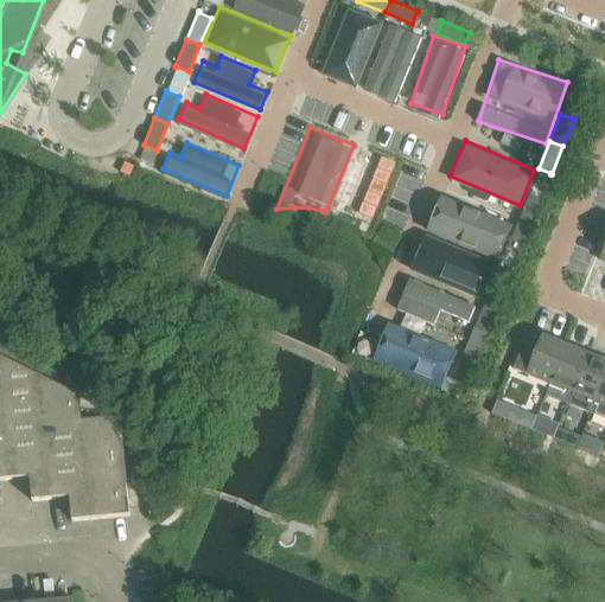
[(354,145),(326,212),(337,215),(349,223),(358,232),(365,241),(397,161),(354,145)]
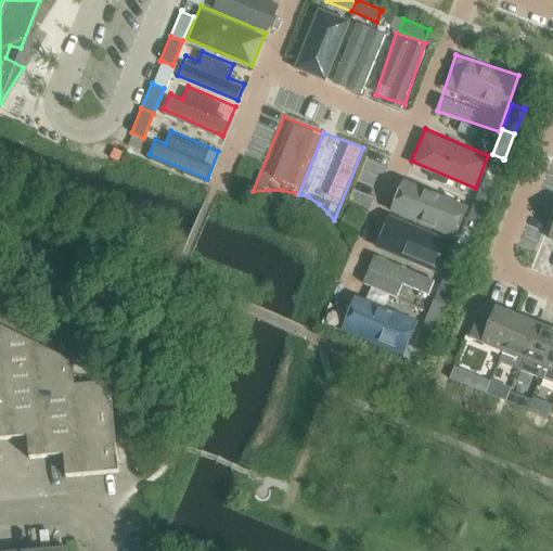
[(485,206),(496,180),(494,180),(494,181),(483,177),(473,201),(485,206)]
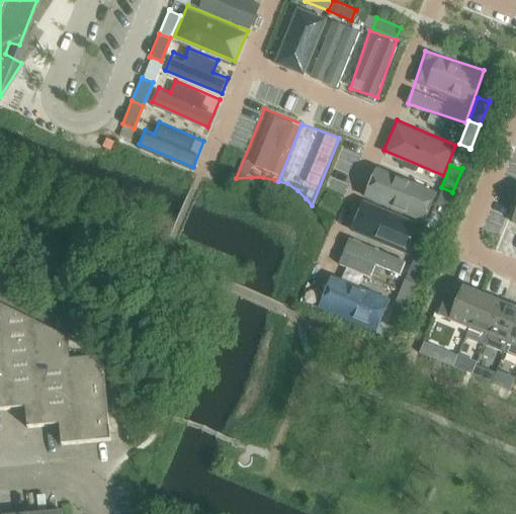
[(390,171),(377,200),(425,219),(436,188),(390,171)]
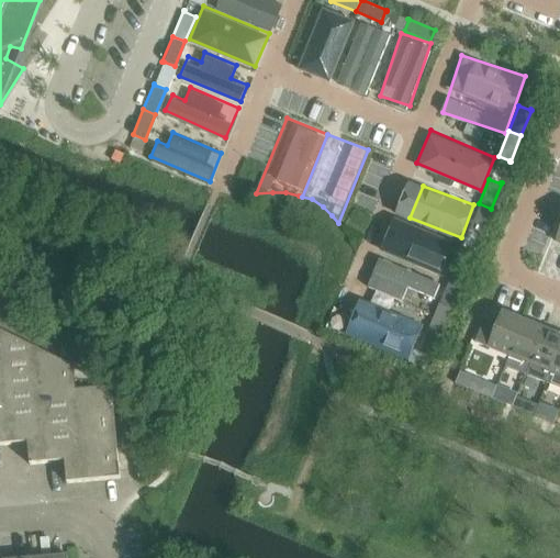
[(480,234),(480,235),(491,209),(479,203),(468,229),(480,234)]
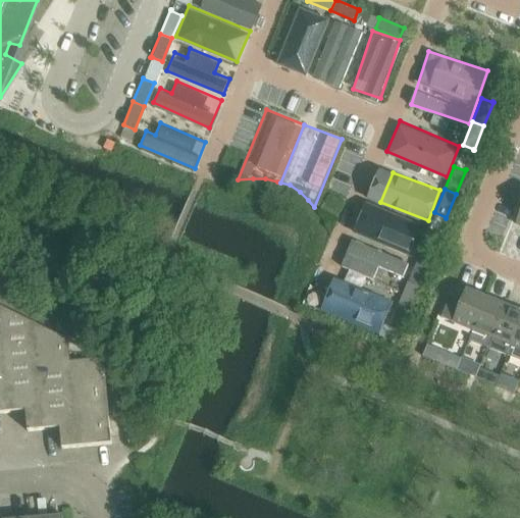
[(407,273),(424,221),(363,201),(342,265),(374,275),(377,264),(407,273)]
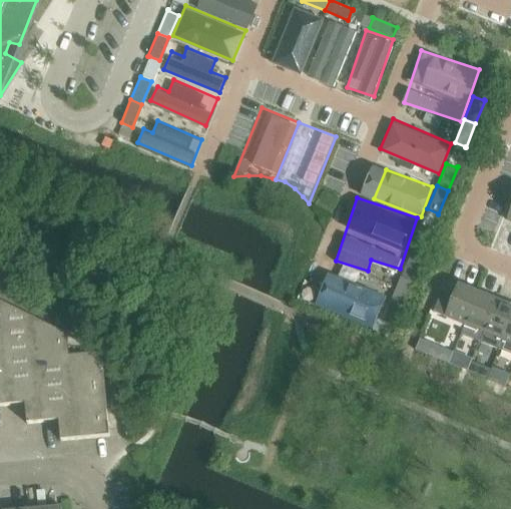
[(431,233),(430,233),(430,234),(419,229),(409,252),(421,258),(431,233)]
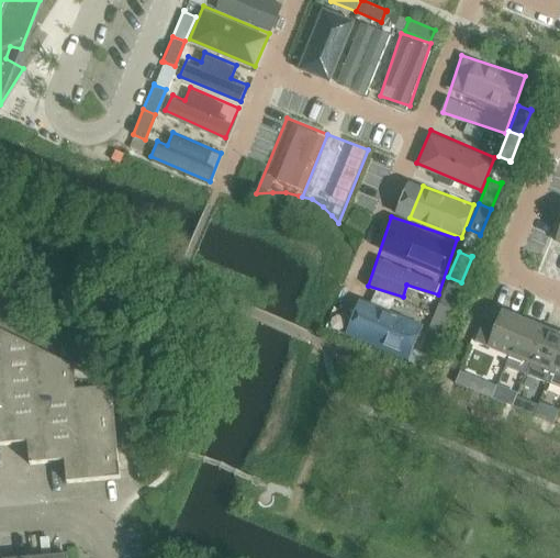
[(448,277),(438,302),(450,307),(449,308),(450,308),(461,282),(448,277)]
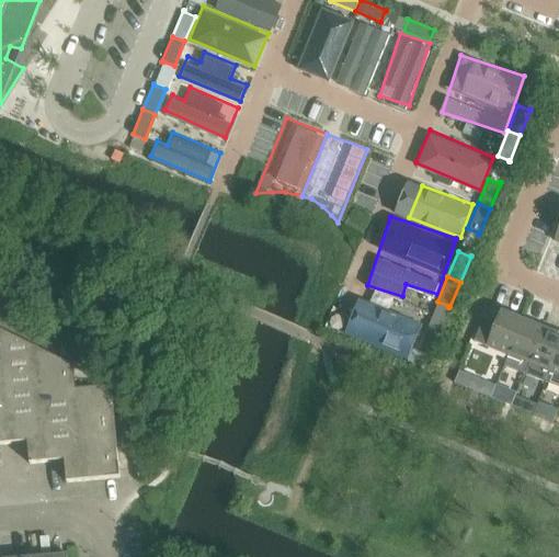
[(360,297),(344,331),(407,357),(417,336),(396,327),(401,314),(360,297)]
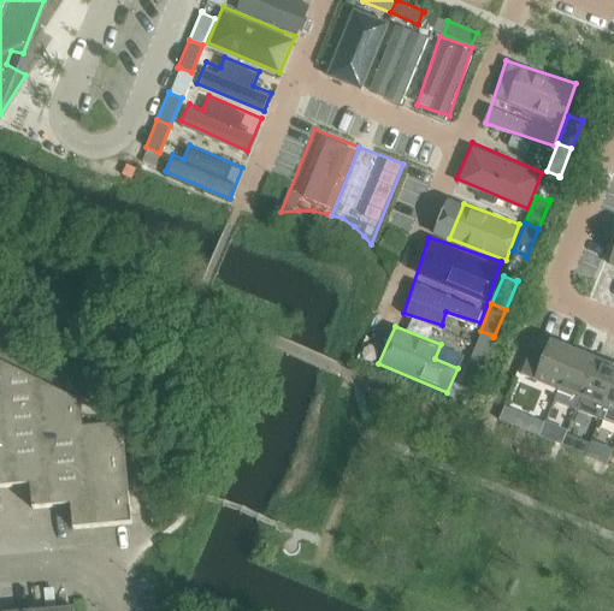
[(519,372),(556,387),(572,349),(548,339),(541,357),(527,351),(519,372)]
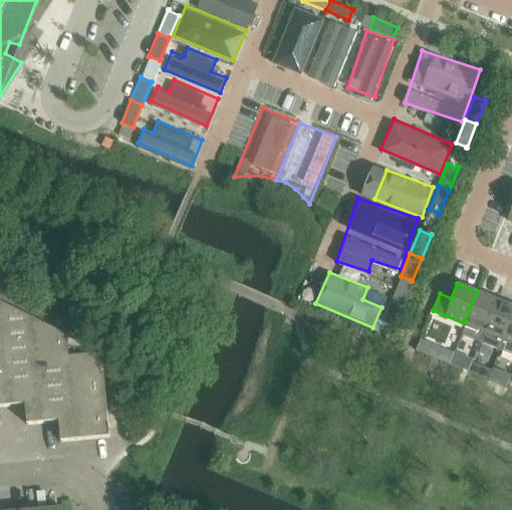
[(477,291),(464,323),(483,331),(496,299),(477,291)]
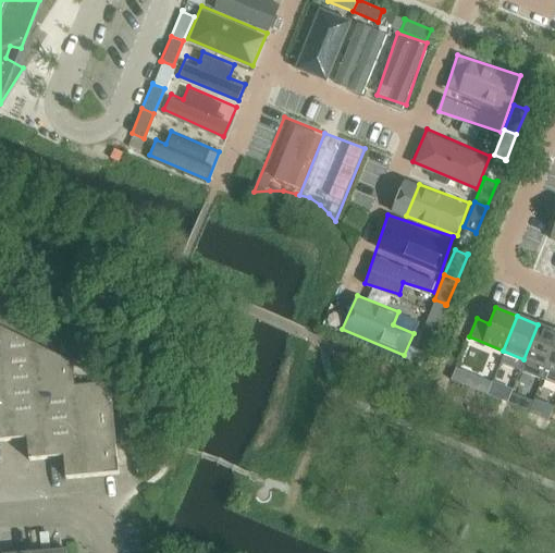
[(436,327),(426,322),(415,347),(427,353),(438,327),(438,326),(436,327)]
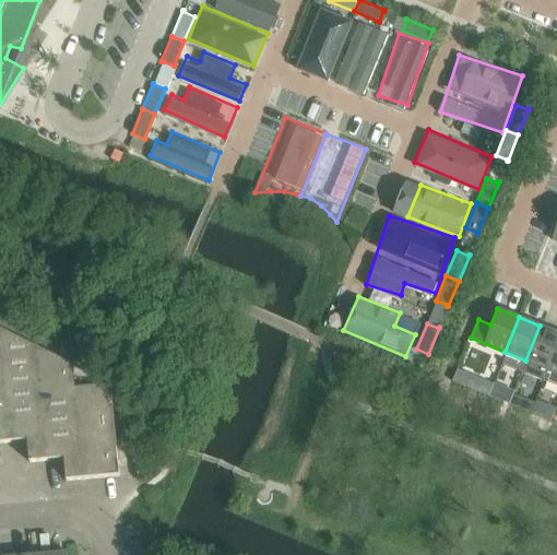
[(522,366),(543,375),(556,340),(556,332),(540,326),(525,361),(522,366)]
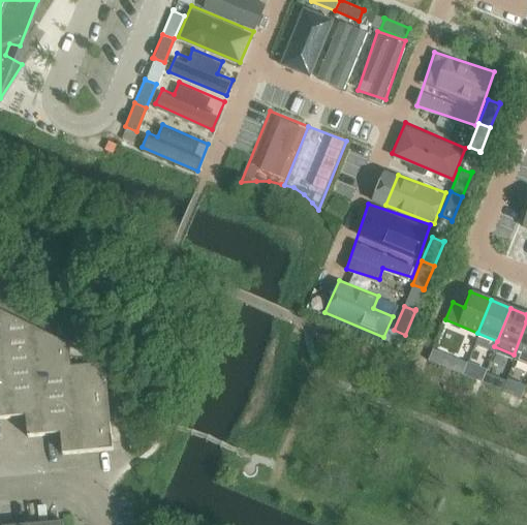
[(0,417),(24,414),(26,435),(59,432),(61,453),(111,448),(103,364),(0,311),(0,417)]
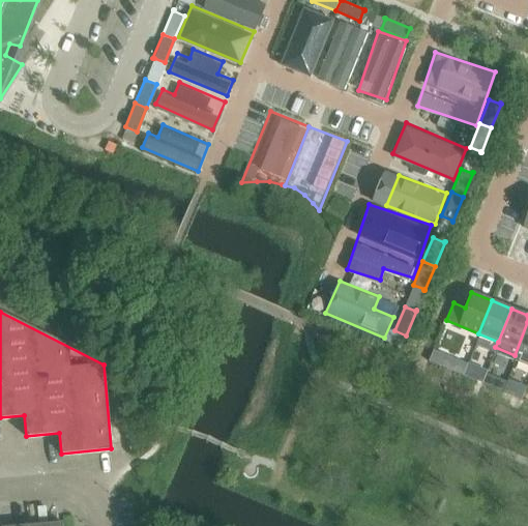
[(527,322),(515,355),(527,360),(527,322)]
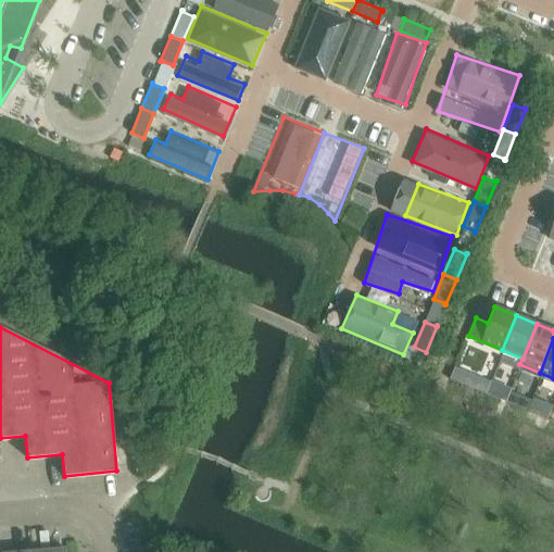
[(477,375),(471,387),(485,392),(489,380),(477,375)]
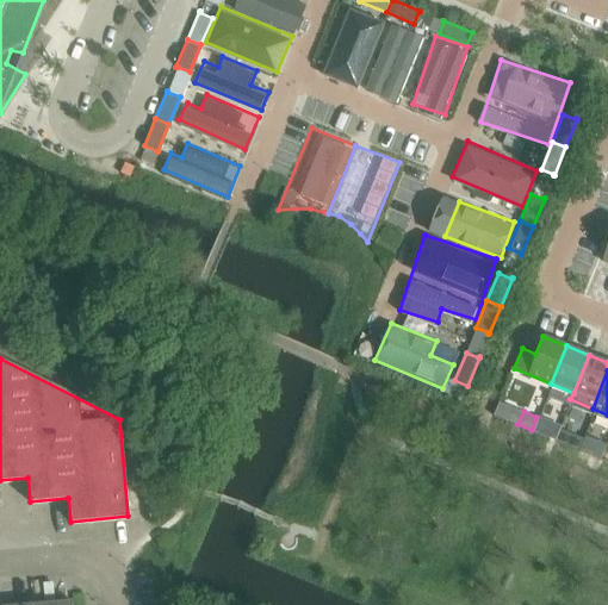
[(571,434),(566,446),(576,449),(581,437),(571,434)]
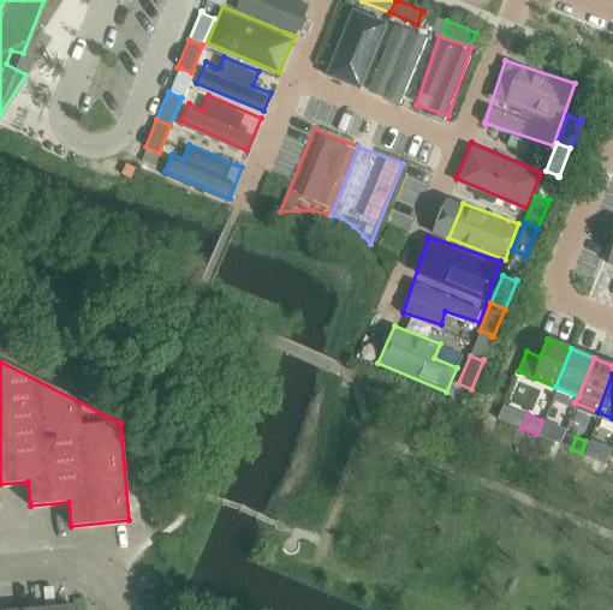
[(588,443),(584,453),(597,459),(601,448),(588,443)]
